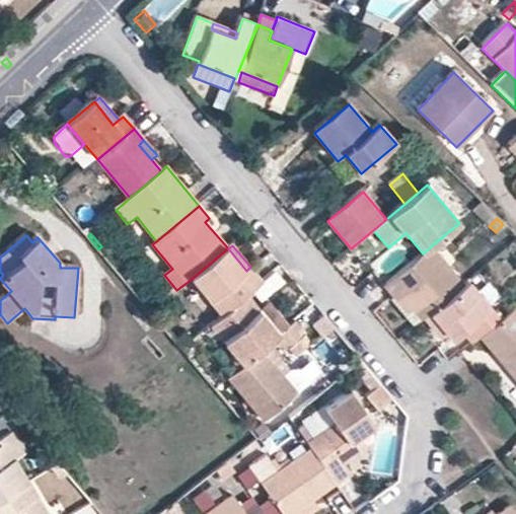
[(423,253),(384,286),(394,298),(399,295),(422,321),(425,318),(463,286),(430,247),(423,253)]
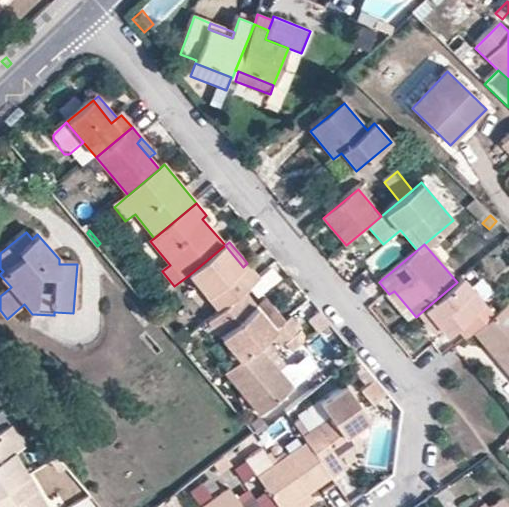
[(189,275),(221,313),(244,293),(260,280),(247,263),(243,267),(225,245),(189,275)]
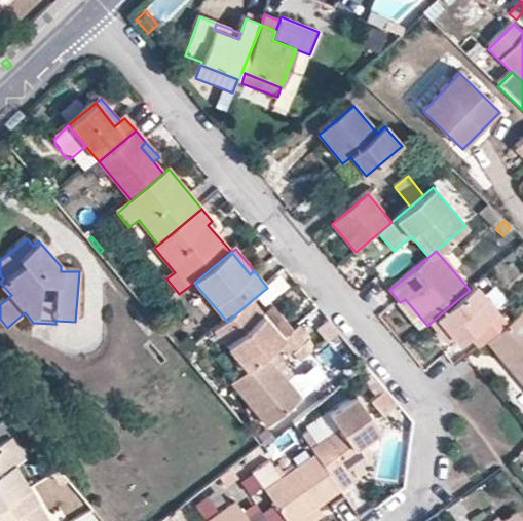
[(128,287),(139,300),(143,297),(133,284),(128,287)]
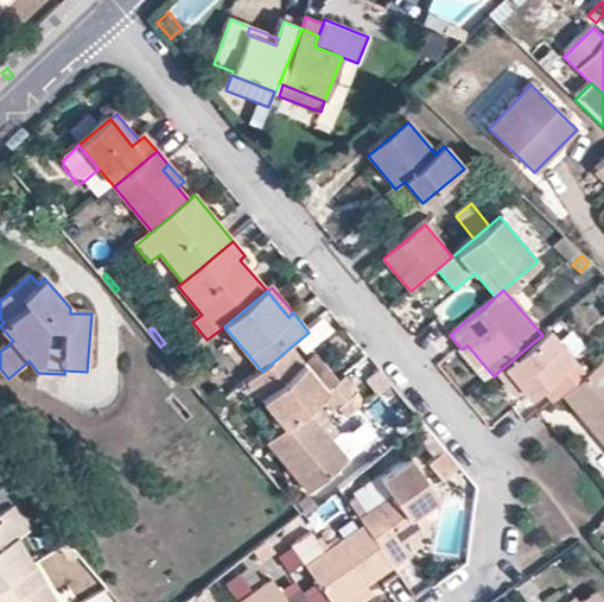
[(576,363),(547,331),(542,335),(497,373),(510,390),(517,384),(522,391),(531,401),(542,391),(576,363)]
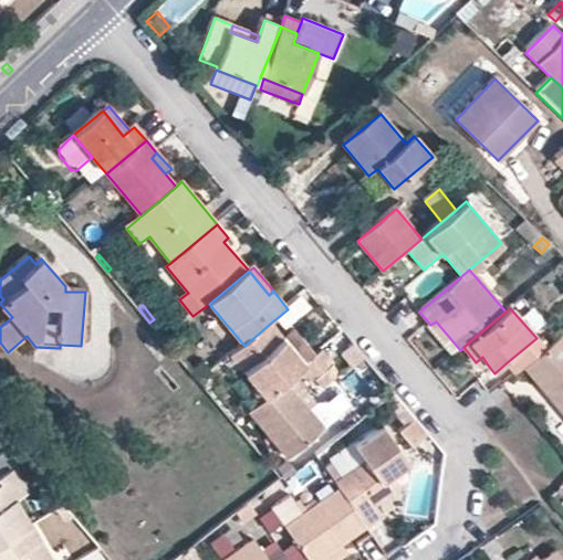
[(427,328),(451,357),(460,350),(436,321),(430,325),(427,328)]
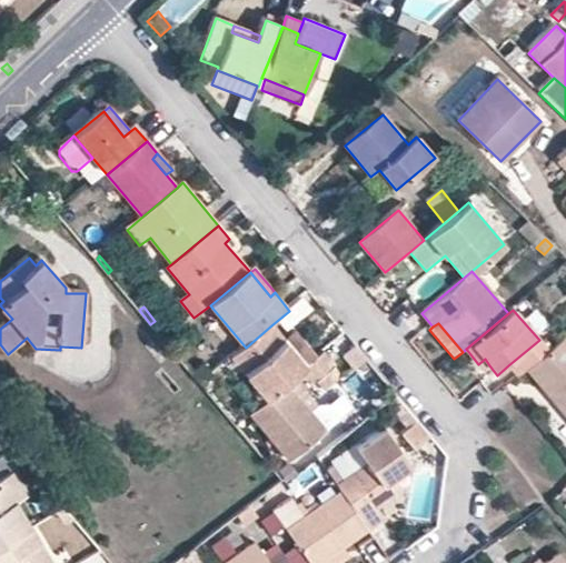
[(246,348),(232,359),(267,400),(286,384),(303,371),(307,368),(271,325),(246,348)]
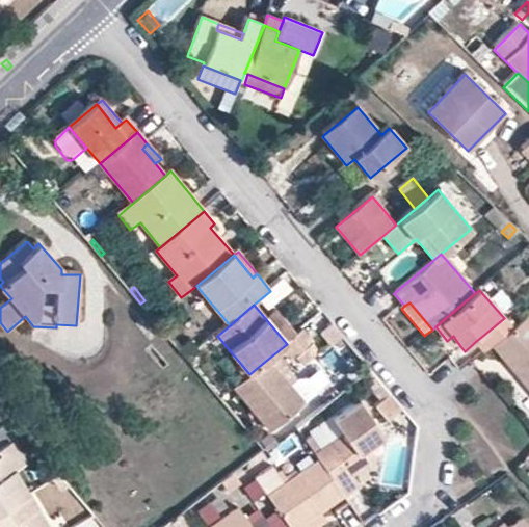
[(493,348),(513,330),(504,318),(475,342),(485,354),(493,348)]
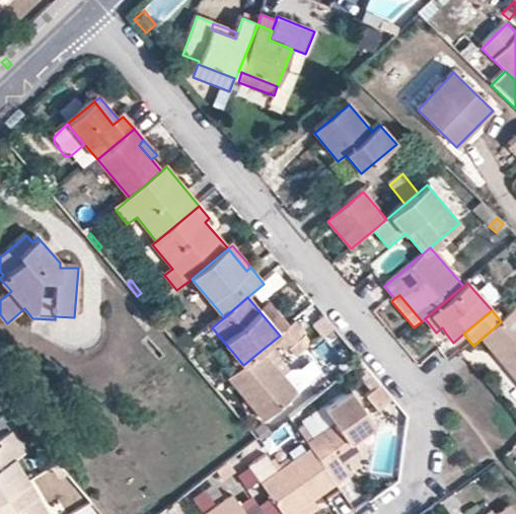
[(515,310),(501,321),(481,340),(515,380),(515,310)]
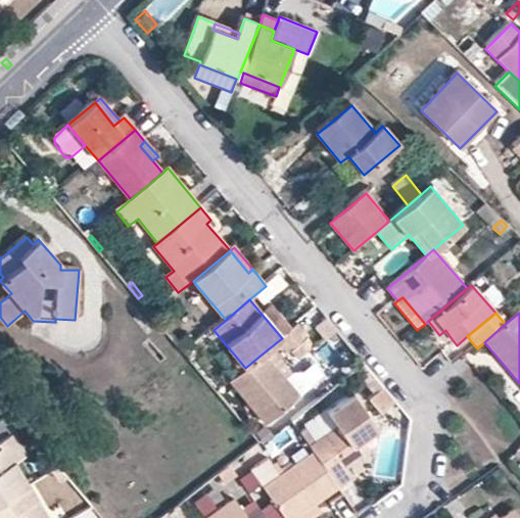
[(337,333),(327,321),(316,331),(325,342),(337,333)]
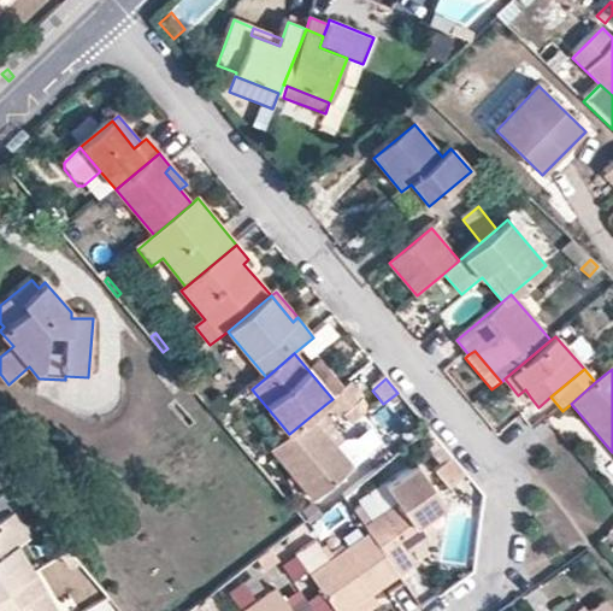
[(364,398),(352,382),(332,399),(328,403),(341,418),(345,415),(363,398),(364,398)]
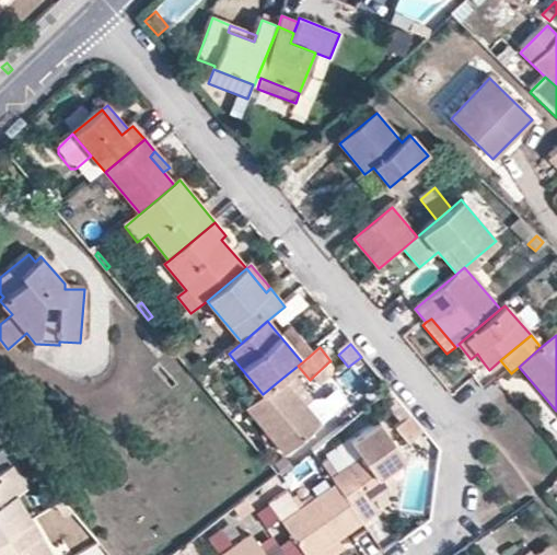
[(477,354),(471,359),(476,365),(482,360),(477,354)]
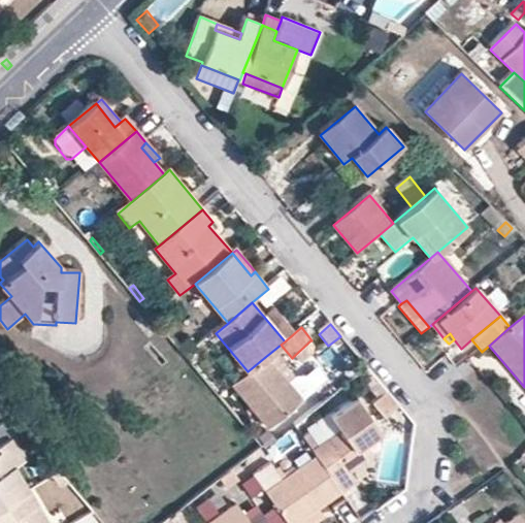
[(314,344),(310,340),(295,355),(301,361),(312,352),(314,344)]
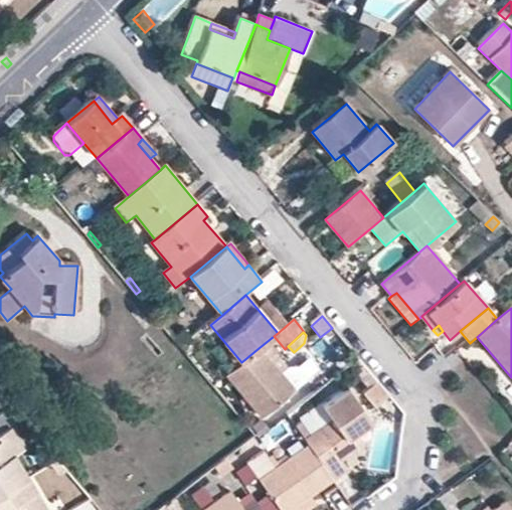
[(274,336),(259,348),(271,362),(278,356),(286,350),(285,349),(274,336)]
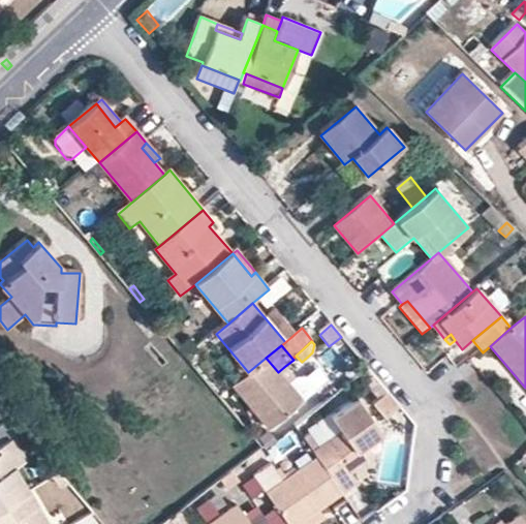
[(194,352),(186,358),(190,362),(194,367),(200,361),(194,352)]
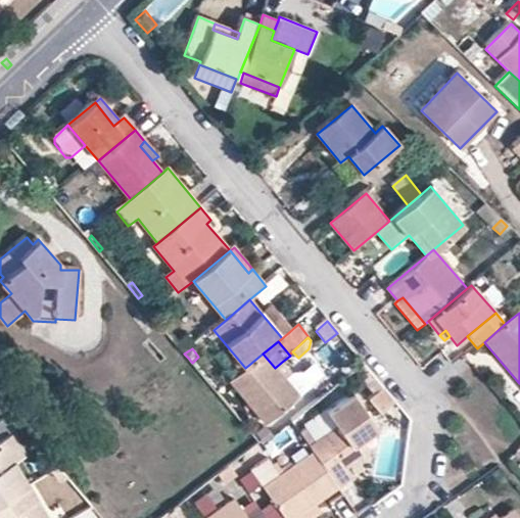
[(245,368),(229,381),(266,425),(299,396),(275,368),(263,354),(245,368)]
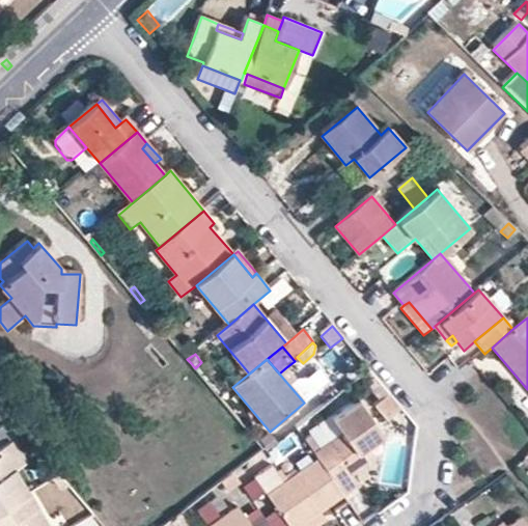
[(279,374),(304,403),(311,396),(302,385),(286,367),(279,374)]
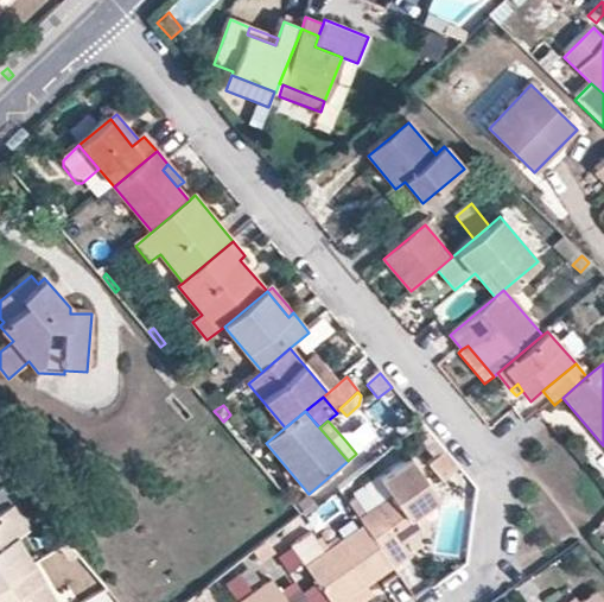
[(418,429),(411,435),(419,443),(426,437),(418,429)]
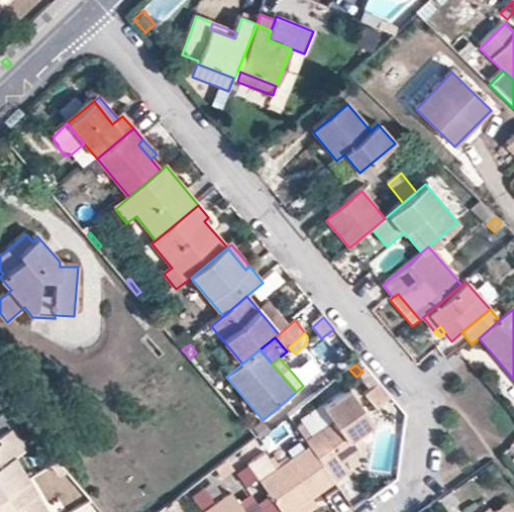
[(294,375),(303,386),(309,381),(300,370),(294,375)]
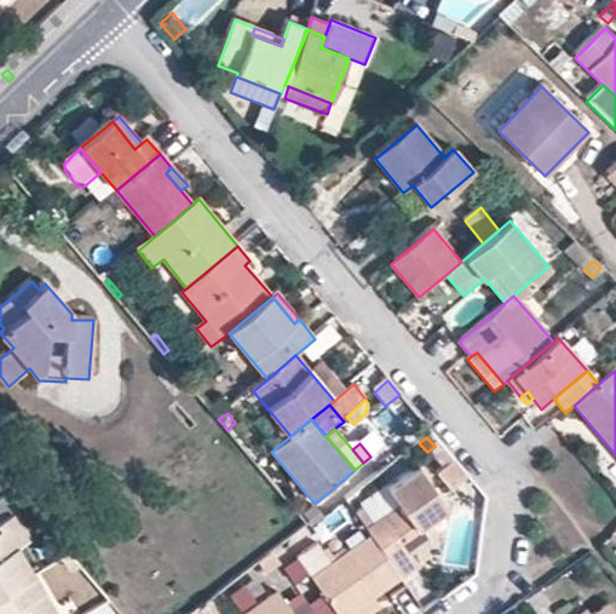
[(373,504),(357,515),(372,537),(401,579),(419,566),(410,555),(431,541),(419,527),(447,508),(419,468),(387,489),(398,506),(383,517),(373,504)]
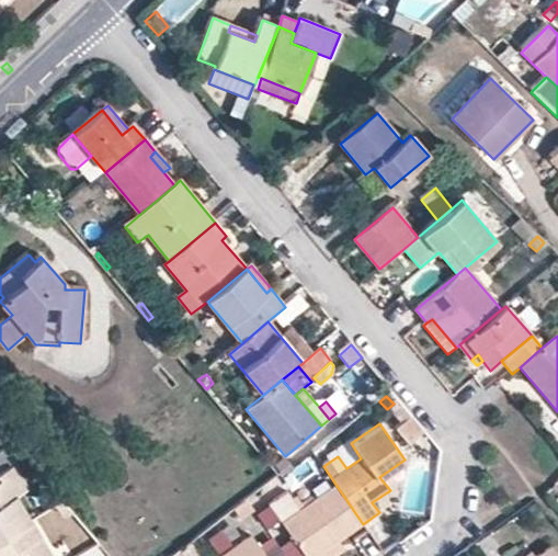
[(0,541),(30,524),(14,498),(25,491),(11,467),(0,474),(0,541)]
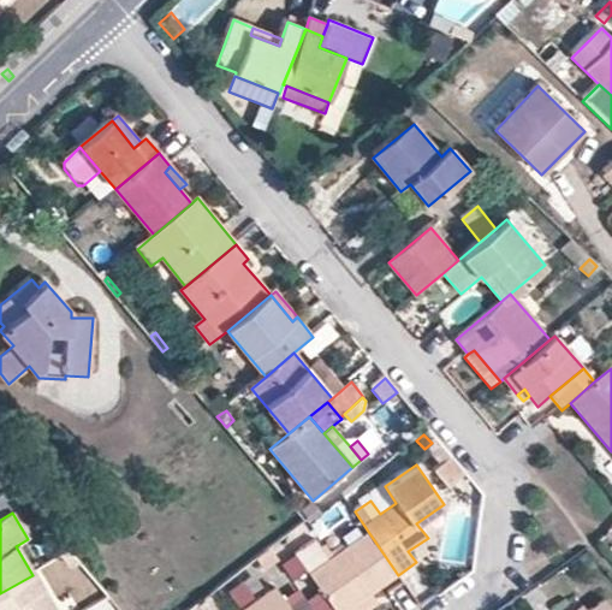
[(398,575),(369,533),(334,558),(326,545),(322,548),(316,542),(296,556),(333,609),(348,609),(370,593),(398,575)]
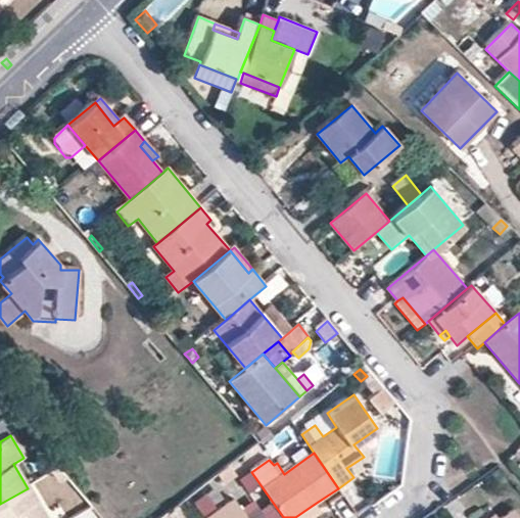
[(237,479),(230,468),(219,477),(226,486),(237,479)]
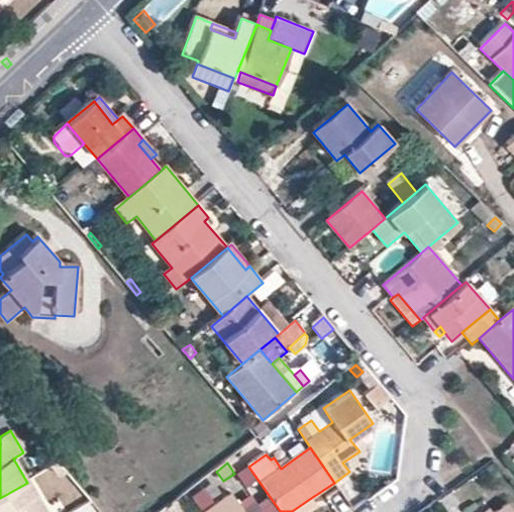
[(50,478),(46,472),(33,479),(37,486),(50,478)]
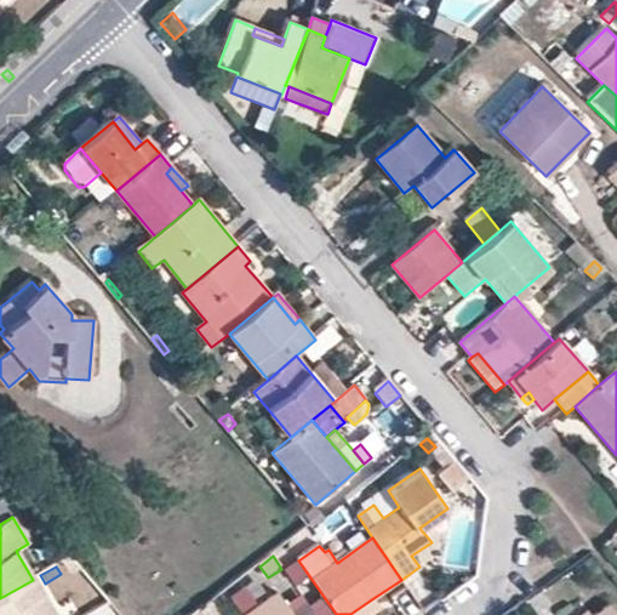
[(33,580),(0,598),(0,614),(57,614),(35,579),(33,580)]
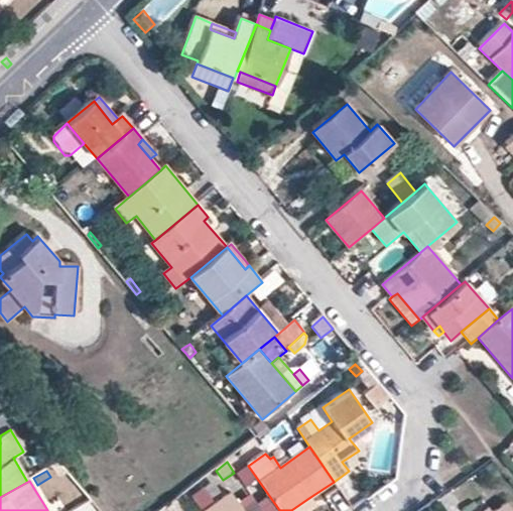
[(205,510),(215,502),(205,488),(193,498),(201,510),(205,510)]
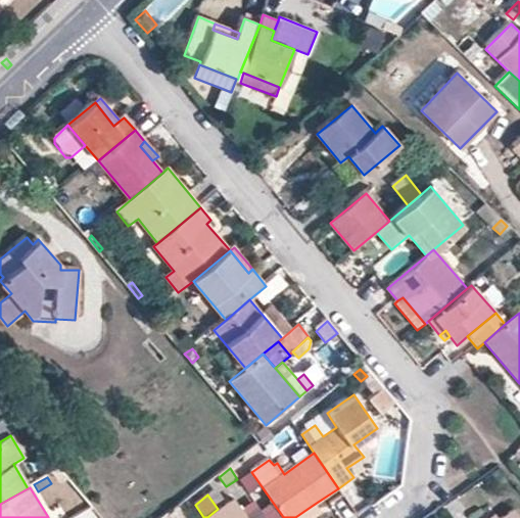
[(247,517),(235,500),(208,517),(247,517)]
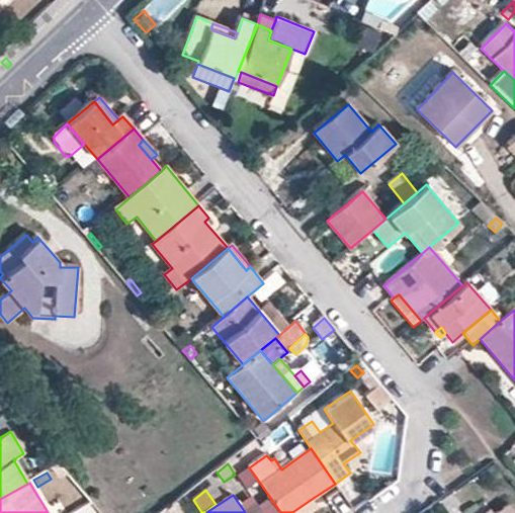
[(312,499),(292,512),(313,512),(320,508),(312,499)]
